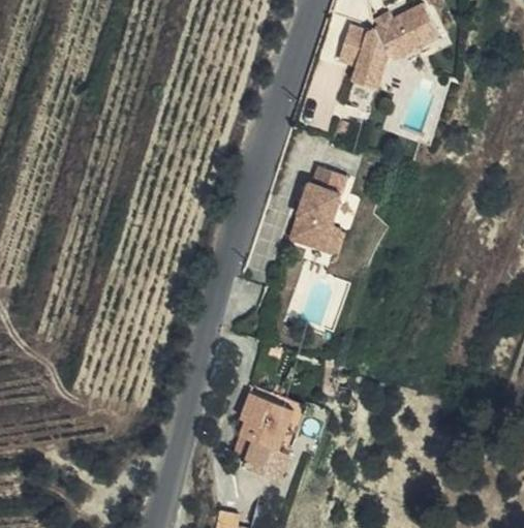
[(412,39),(417,48),(439,36),(423,2),(370,29),(350,23),(341,57),(357,61),(381,68),(386,53),(392,50),(412,39)]
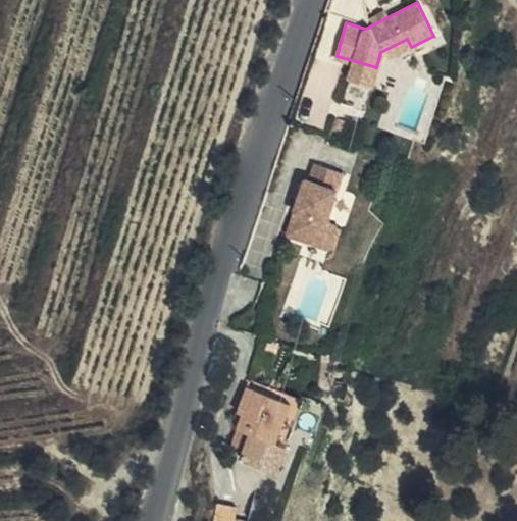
[(391,57),(411,47),(407,39),(386,49),(391,57)]
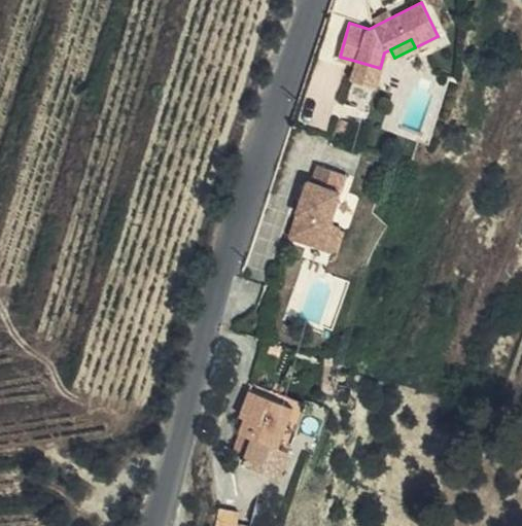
[(380,68),(355,61),(350,78),(375,85),(380,68)]
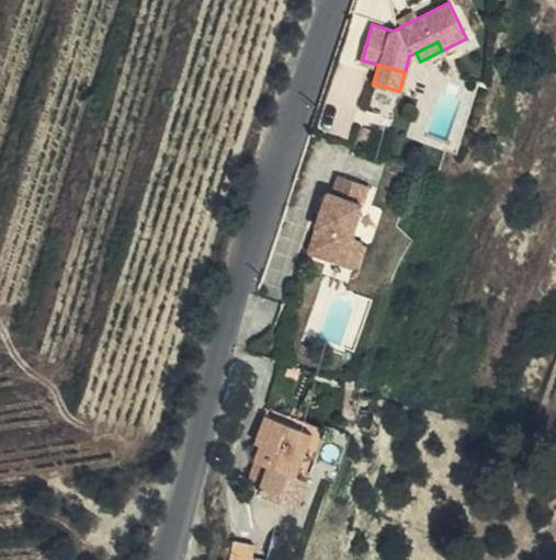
[(331,195),(359,204),(365,185),(338,176),(331,195)]
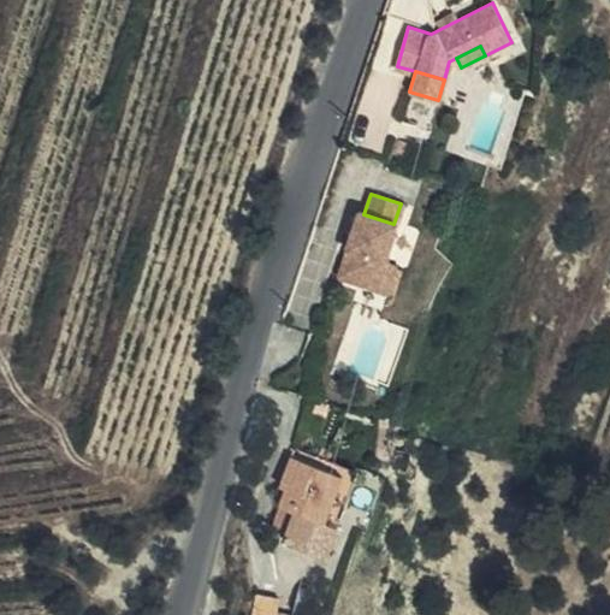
[(383,258),(394,224),(363,214),(355,211),(332,279),(384,296),(395,262),(383,258)]
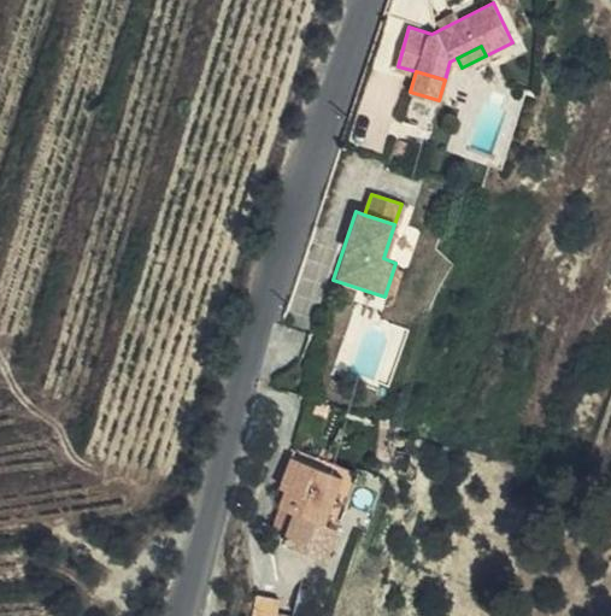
[(347,477),(291,457),(278,490),(283,492),(272,522),(287,527),(283,538),(282,544),(325,558),(336,529),(330,527),(347,477)]
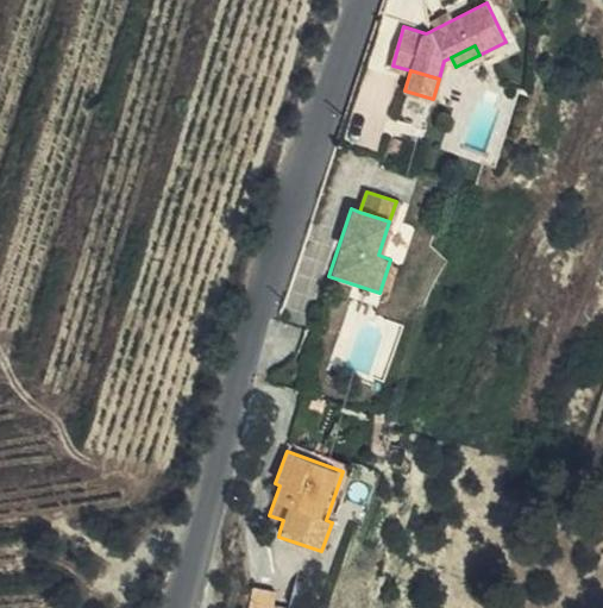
[(265,526),(280,531),(283,520),(269,515),(265,526)]
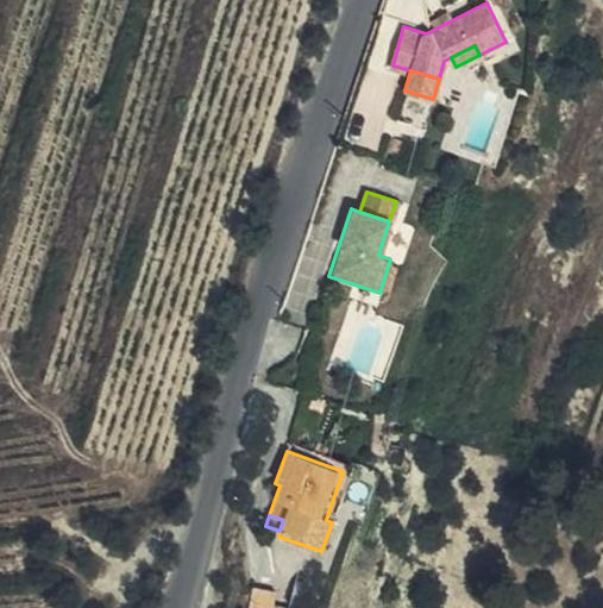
[(252,588),(247,607),(271,607),(275,593),(252,588)]
